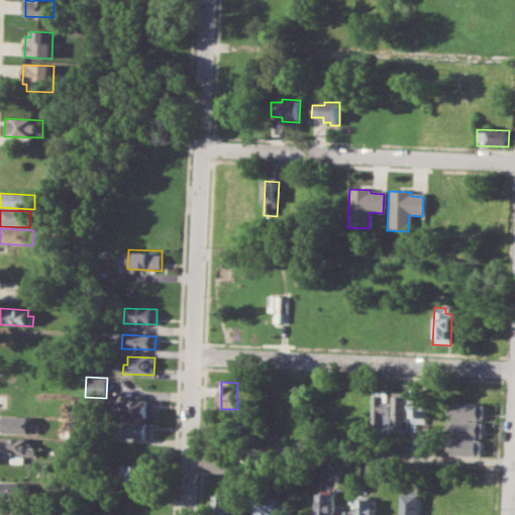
[(371,393),(385,393),(385,403),(389,403),(387,434),(369,433),(371,393)]
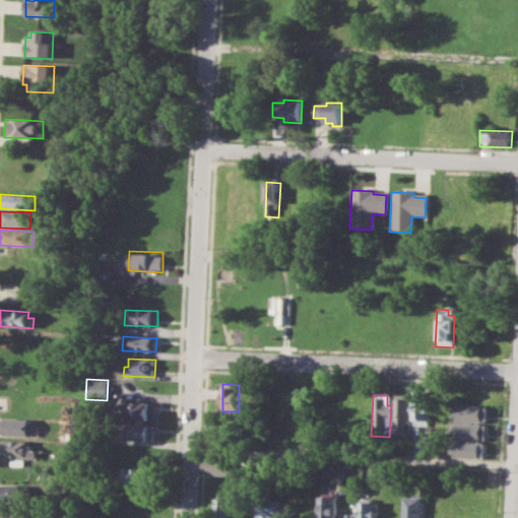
[(393,434),(394,395),(409,396),(407,435),(393,434)]
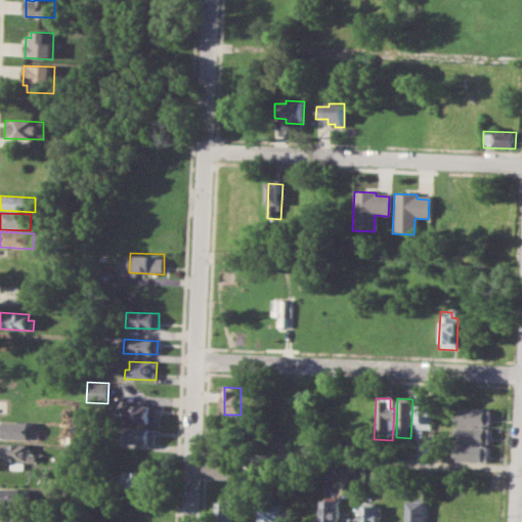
[(415,438),(417,400),(431,400),(429,439),(415,438)]
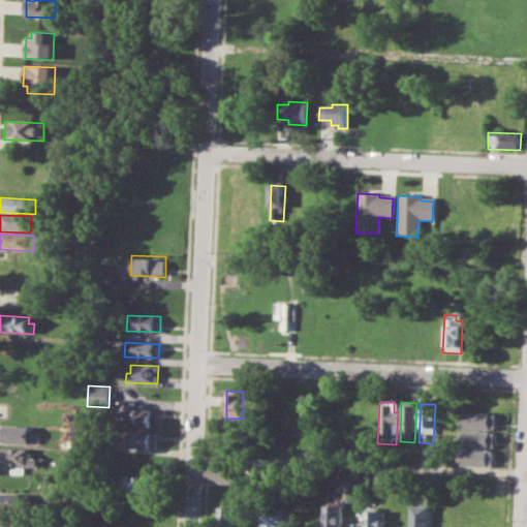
[(129,409),(157,410),(156,429),(123,427),(124,414),(129,414),(129,409)]
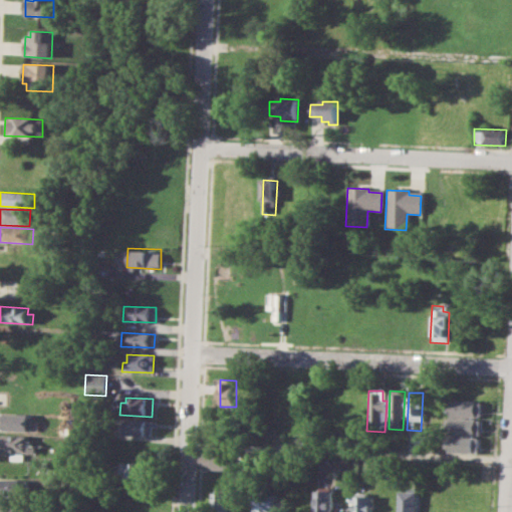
[(445,402),(479,403),(479,418),(449,417),(449,413),(445,413),(445,402)]
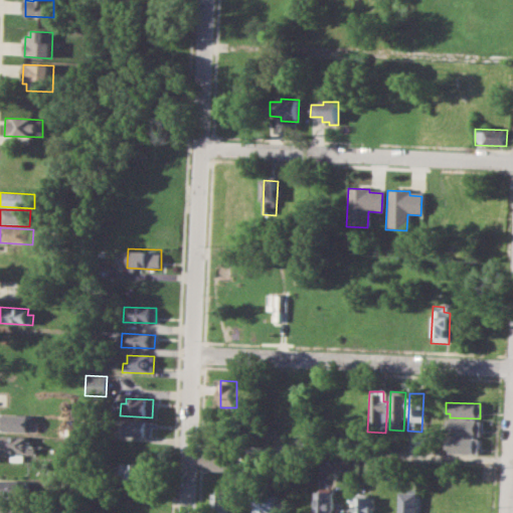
[(0,415),(28,416),(28,421),(34,421),(33,434),(0,432),(0,415)]
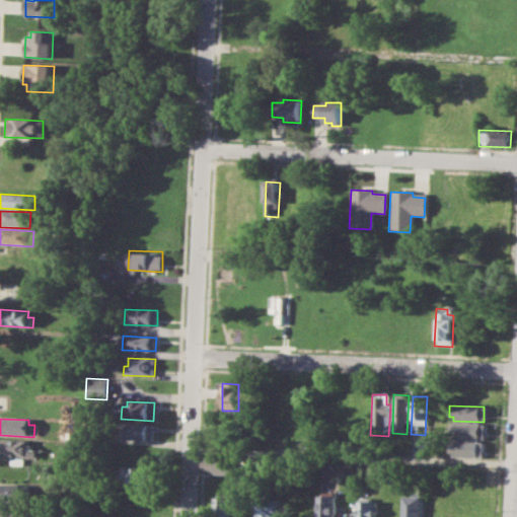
[(449,424),(483,425),(483,440),(449,438),(449,424)]
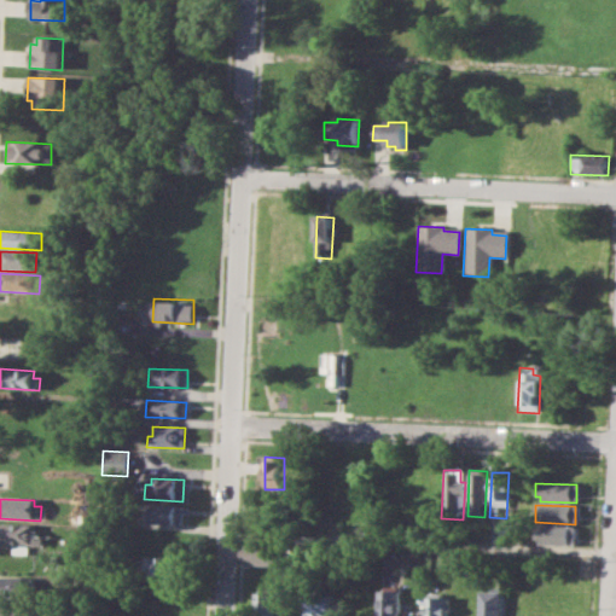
[(151,506),(182,507),(182,526),(150,524),(151,506)]
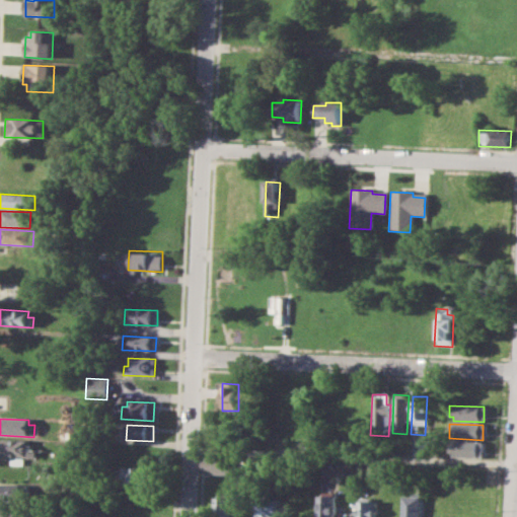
[(0,440),(28,441),(28,449),(35,449),(34,458),(0,457),(0,440)]
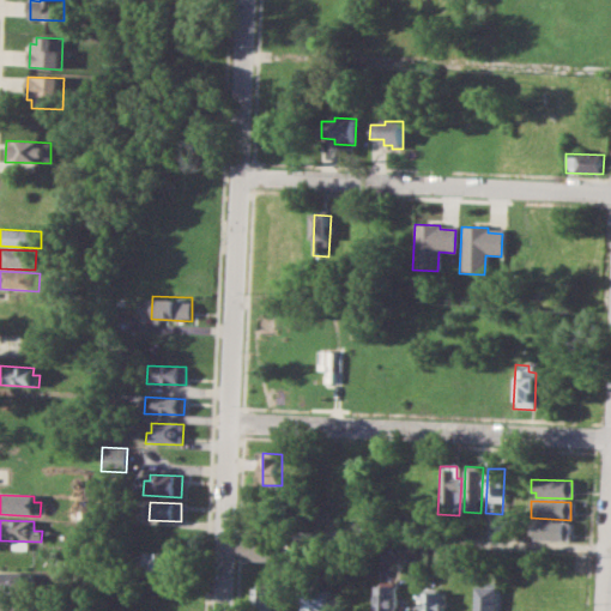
[(531,522),(570,524),(570,544),(533,543),(533,537),(530,536),(531,522)]
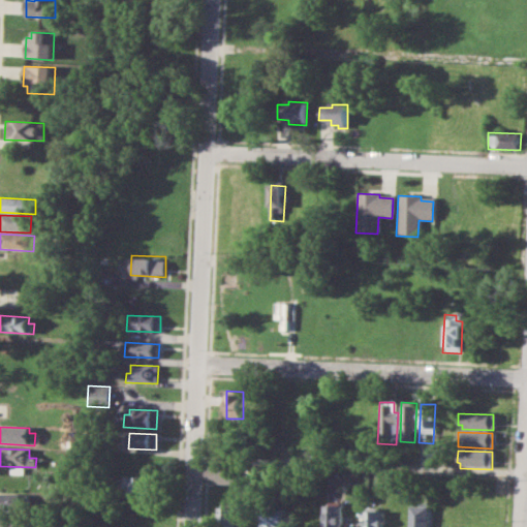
[(207,467),(240,467),(240,486),(207,485),(207,467)]
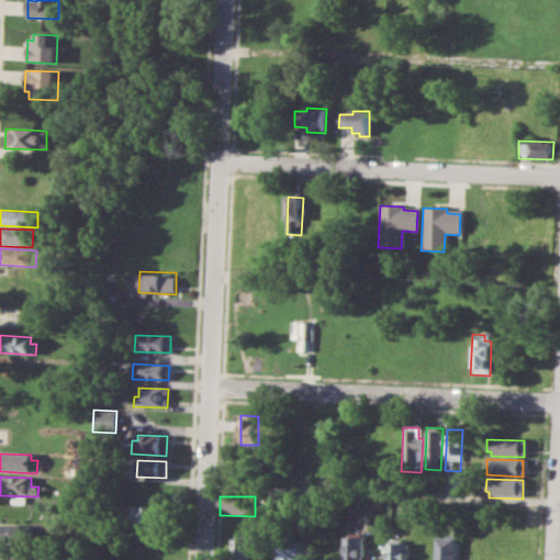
[(370,505),(382,505),(382,517),(370,517),(370,505)]
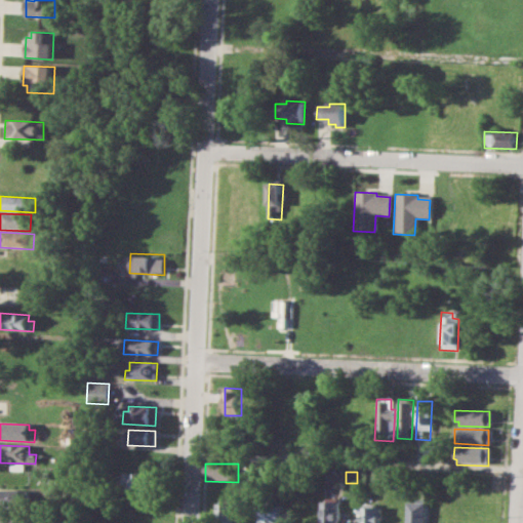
[(122,473),(155,474),(155,490),(121,489),(122,473)]
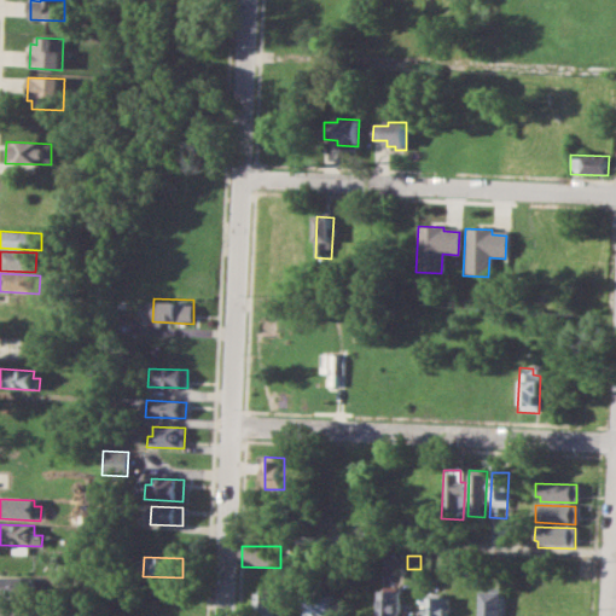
[(0,576),(39,577),(38,599),(0,597),(0,576)]
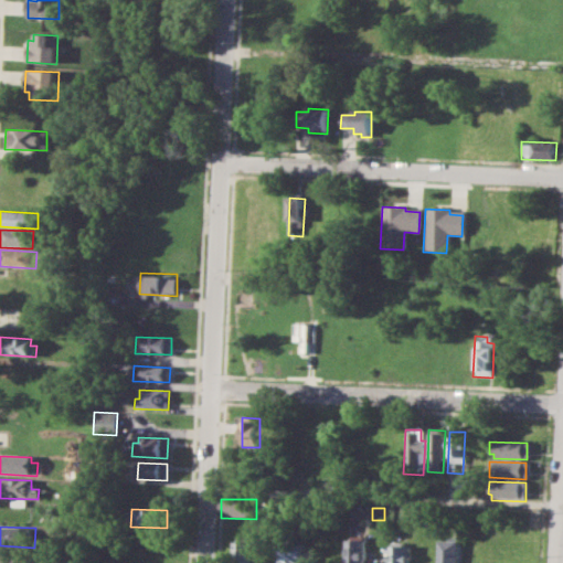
[(438,562),(441,540),(447,540),(447,537),(459,538),(457,562),(438,562)]
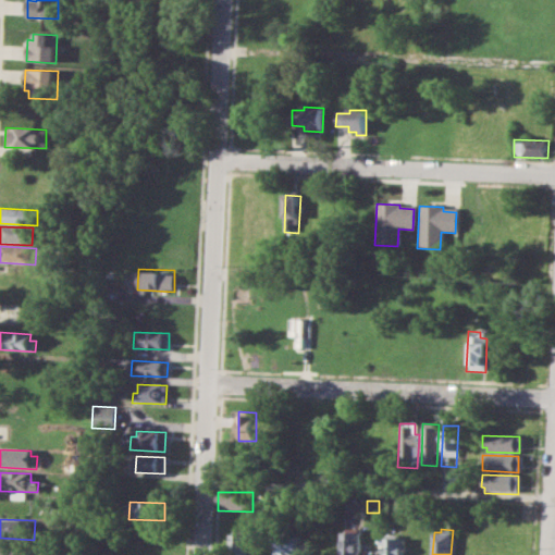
[(279,554),(279,532),(305,533),(304,554),(279,554)]
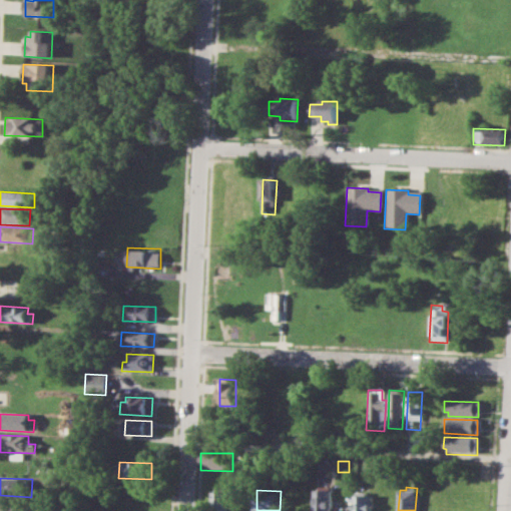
[(314,510),(315,490),(334,491),(333,510),(314,510)]
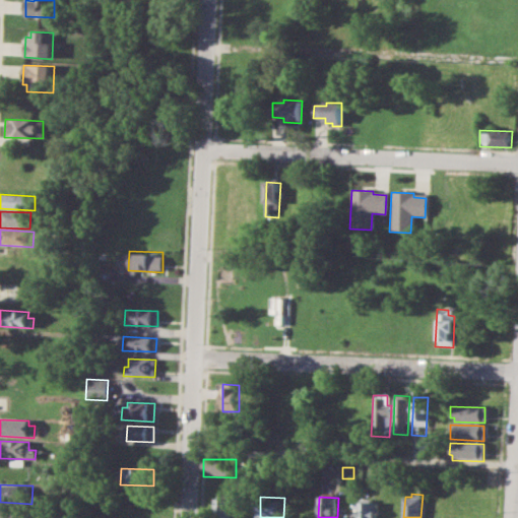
[(215,517),(216,498),(233,499),(232,517),(215,517)]
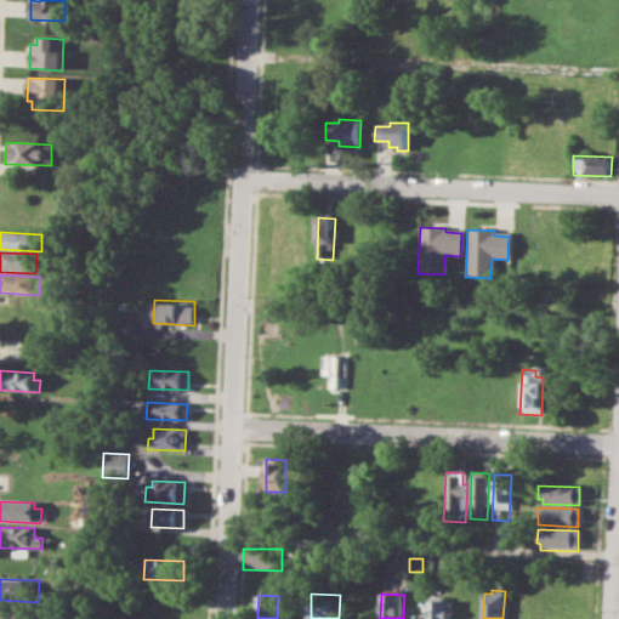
[(427,618),(429,601),(450,602),(449,618),(427,618)]
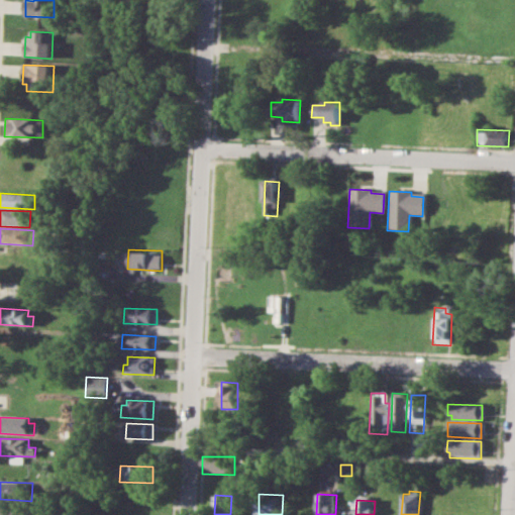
[(0,505),(27,506),(27,514),(0,514),(0,505)]
